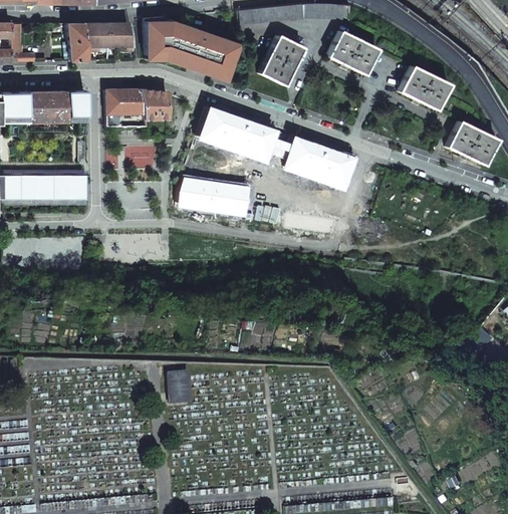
[(313,3),(241,9),(241,24),(307,17),(345,18),(346,4),(313,3)]
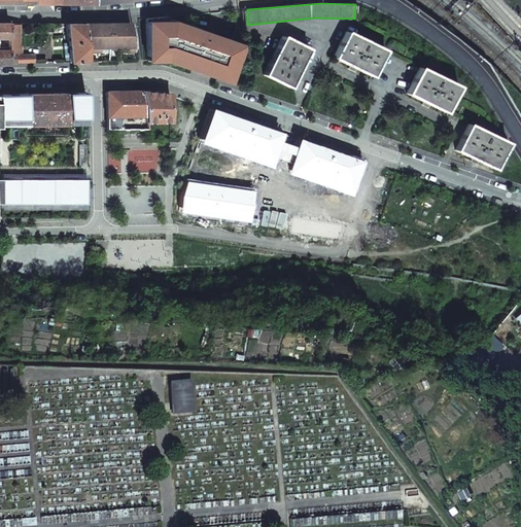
[(205,29),(184,22),(171,16),(151,19),(152,56),(166,56),(166,61),(171,61),(186,66),(188,61),(199,65),(202,66),(205,67),(203,71),(230,80),(236,64),(240,65),(247,45),(242,44),(243,42),(226,36),(226,38),(204,31),(205,29)]
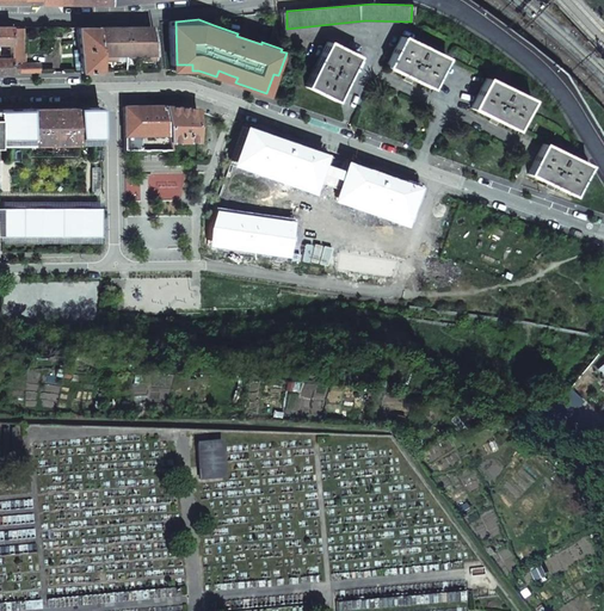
[(0,26),(0,73),(18,73),(17,63),(17,59),(0,59),(0,43),(14,44),(17,44),(17,26),(0,26)]
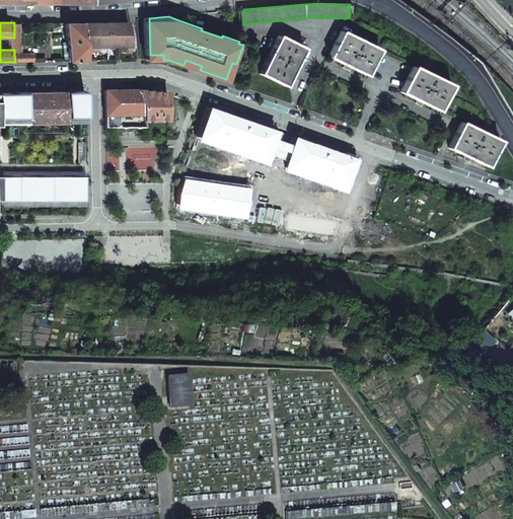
[(86,23),(70,23),(73,62),(86,61),(90,60),(89,51),(86,23)]
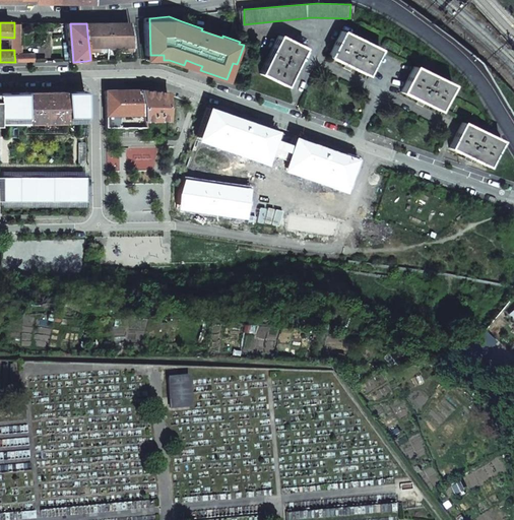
[(113,23),(86,23),(89,51),(100,51),(100,47),(113,47),(113,23)]
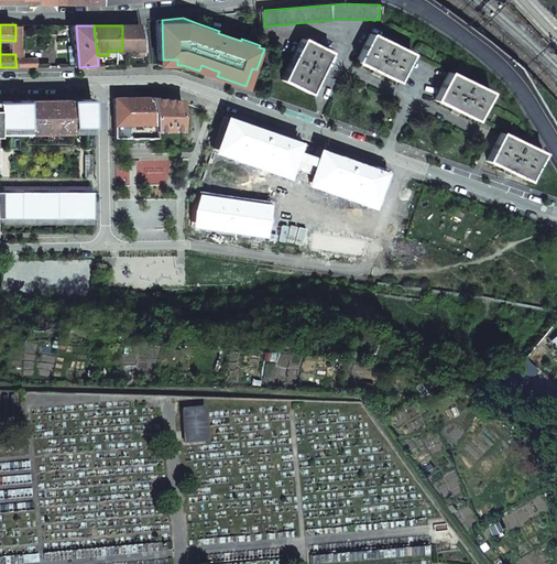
[(122,25),(122,51),(137,51),(137,55),(151,55),(146,25),(122,25)]
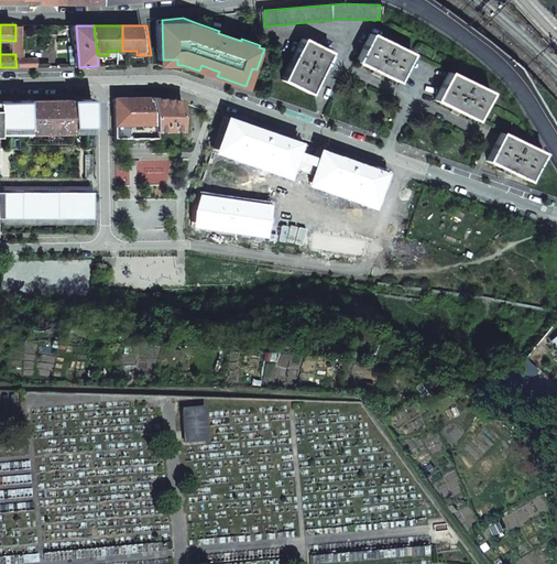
[(417,54),(375,33),(361,62),(379,71),(378,74),(381,75),(384,77),(385,74),(403,82),(417,54)]
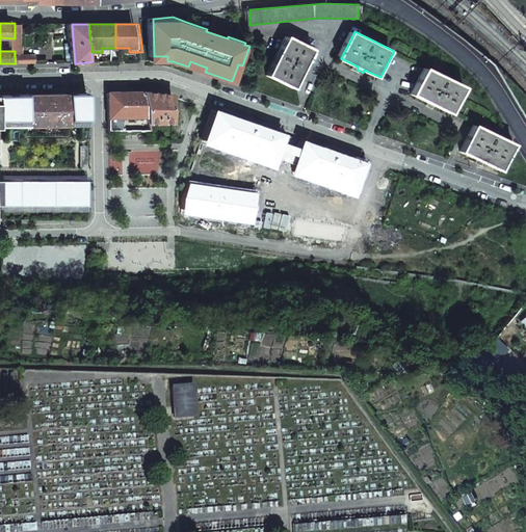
[(317,49),(290,36),(271,75),(297,88),(306,72),(309,73),(310,70),(312,67),(309,65),(317,49)]
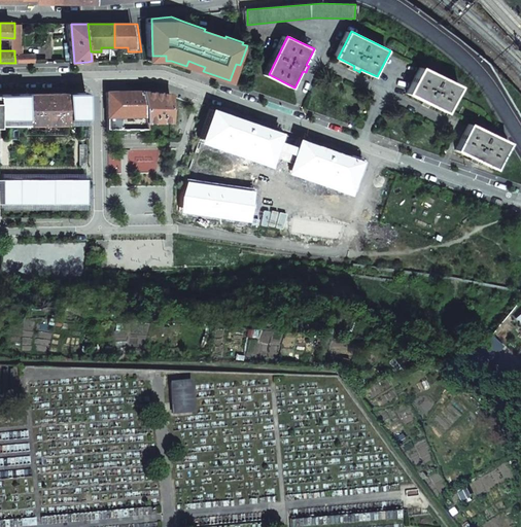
[(40,55),(14,55),(15,63),(40,63),(40,55)]
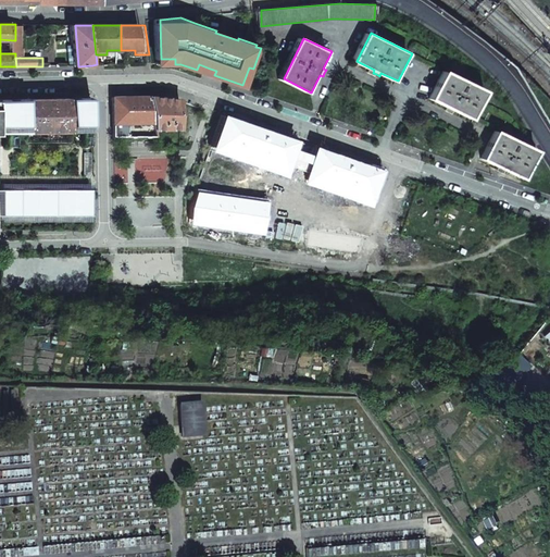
[(199,64),(197,70),(209,73),(210,69),(199,64)]
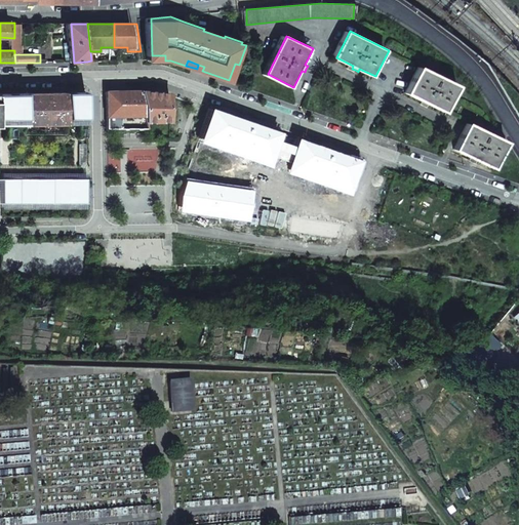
[(462,85),(423,67),(410,93),(427,101),(425,105),(428,106),(431,108),(433,105),(448,112),(462,85)]
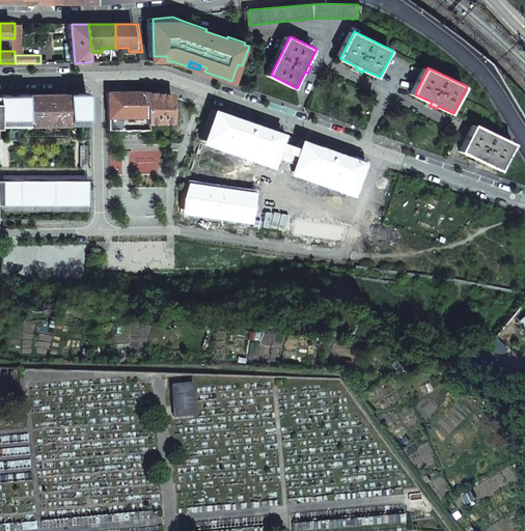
[(247,80),(237,77),(235,82),(245,86),(247,80)]
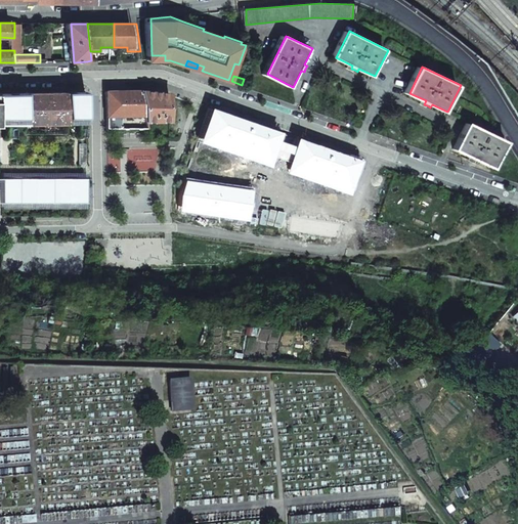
[(112,92),(113,128),(152,128),(150,122),(146,91),(129,91),(112,92)]
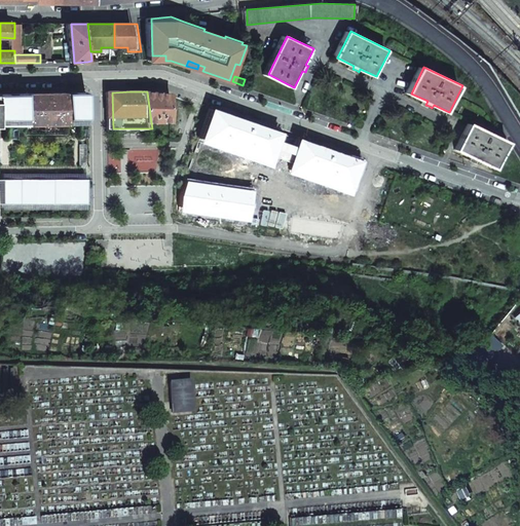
[(161,92),(147,91),(151,122),(176,121),(176,95),(173,94),(161,92)]
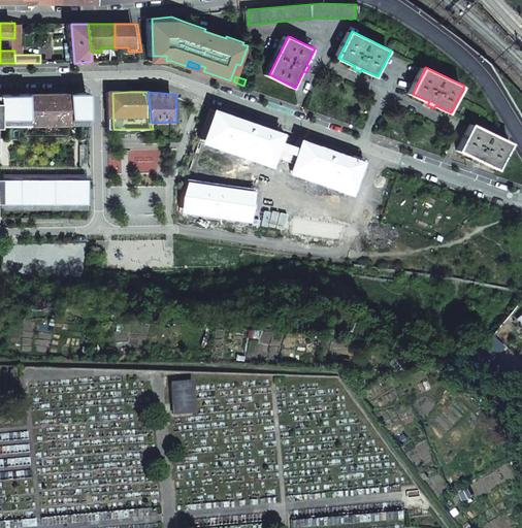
[(49,126),(57,126),(57,125),(72,124),(72,118),(71,93),(52,94),(33,94),(33,119),(33,124),(33,125),(49,125),(49,126)]
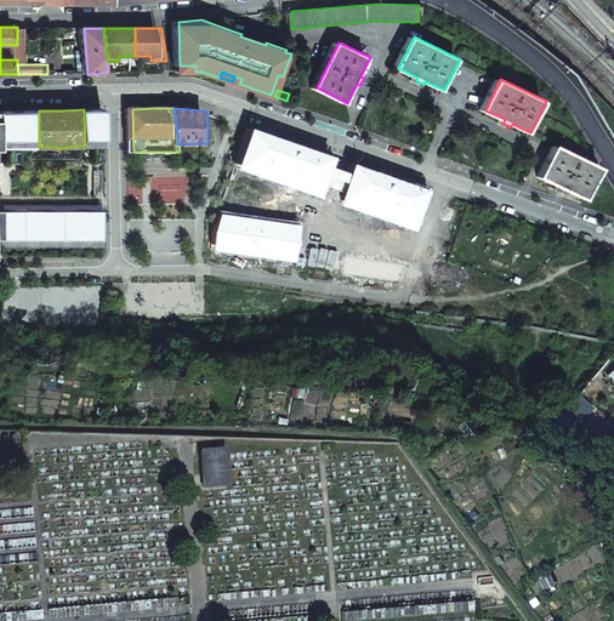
[(108,109),(84,109),(85,138),(108,138),(108,109)]
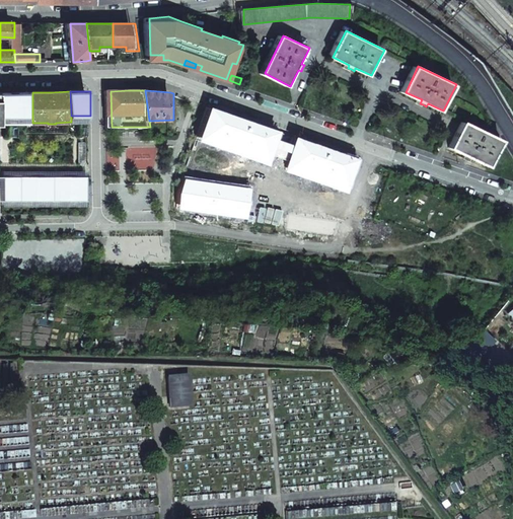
[(32,92),(0,92),(0,117),(32,117),(32,92)]
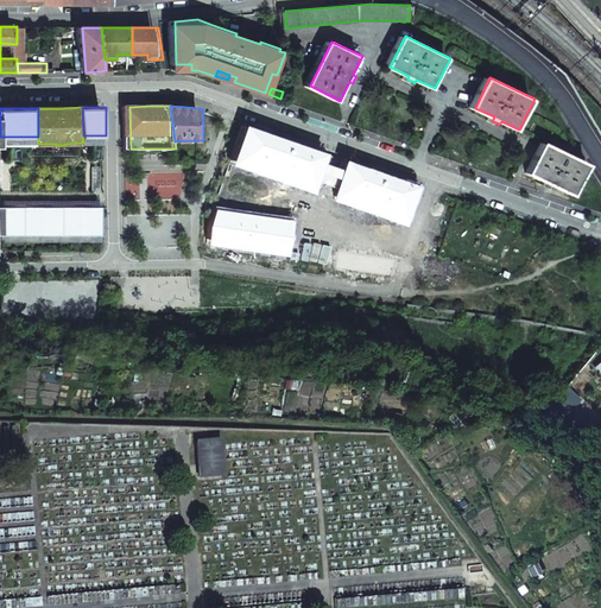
[(248,125),(235,165),(317,194),(321,181),(328,162),(330,153),(248,125)]
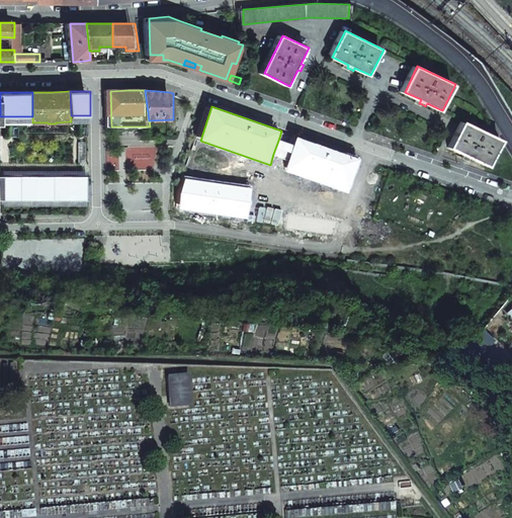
[(504,140),(465,121),(453,148),(468,155),(467,159),(471,160),(474,162),(475,159),(491,166),(504,140)]
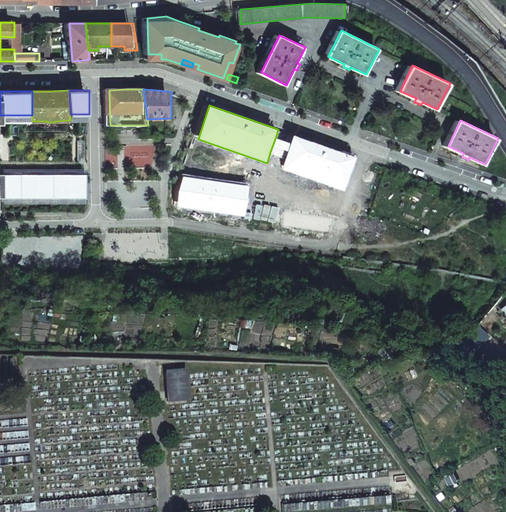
[(356,157),(293,135),(291,141),(286,157),(282,168),(345,190),(354,162),(356,157)]
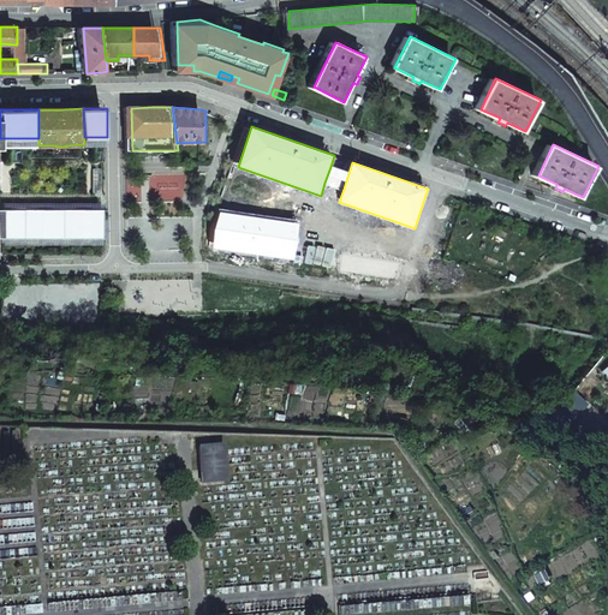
[(350,169),(332,163),(325,183),(344,189),(350,169)]
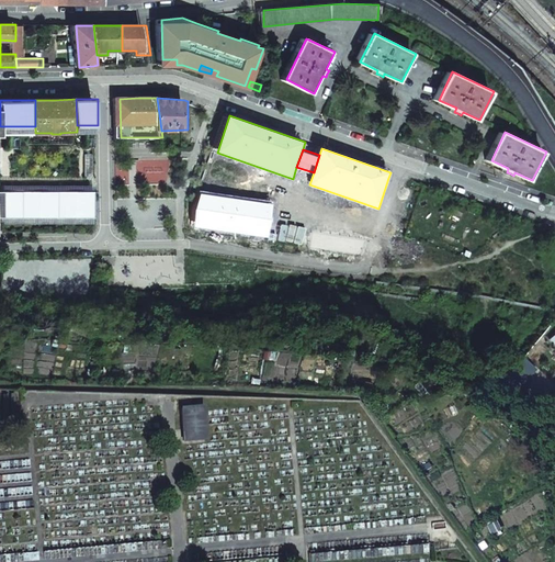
[(7,189),(8,217),(97,216),(97,190),(89,190),(88,190),(71,190),(52,191),(35,191),(26,191),(26,189),(17,189),(7,189)]
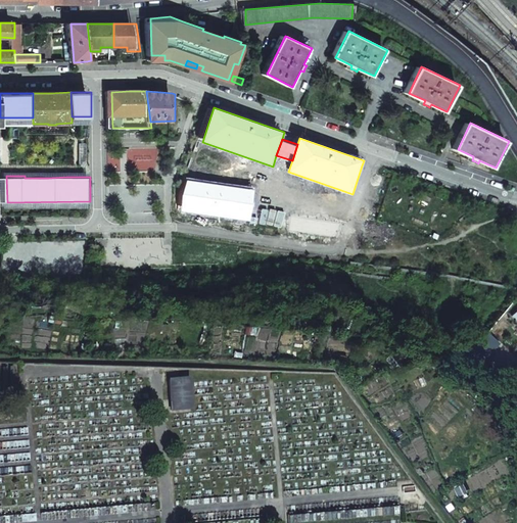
[(184,210),(252,220),(256,188),(189,179),(184,193),(184,210)]
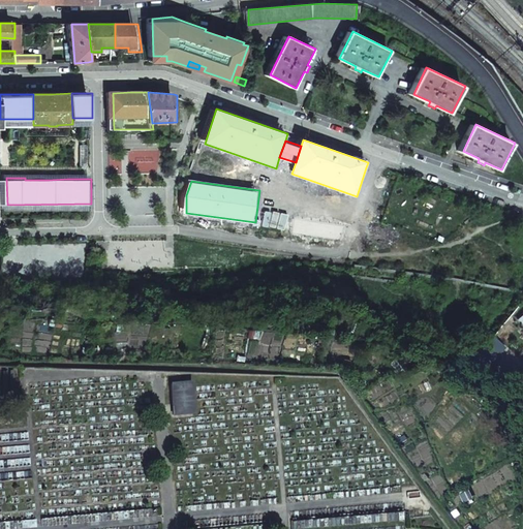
[(196,383),(176,385),(179,415),(200,413),(196,383)]
